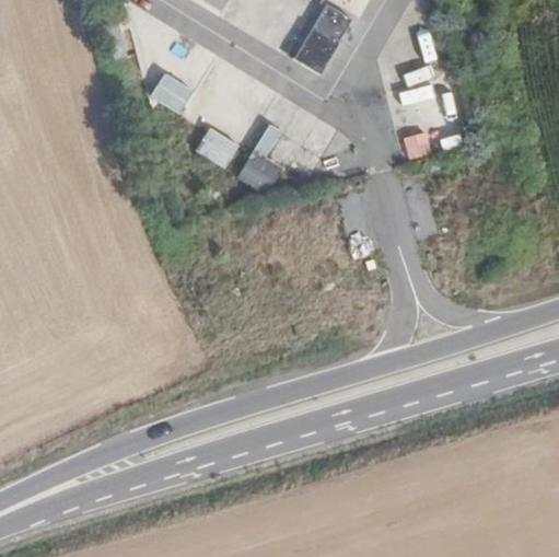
[(204,0),(222,11),(229,0),(204,0)]
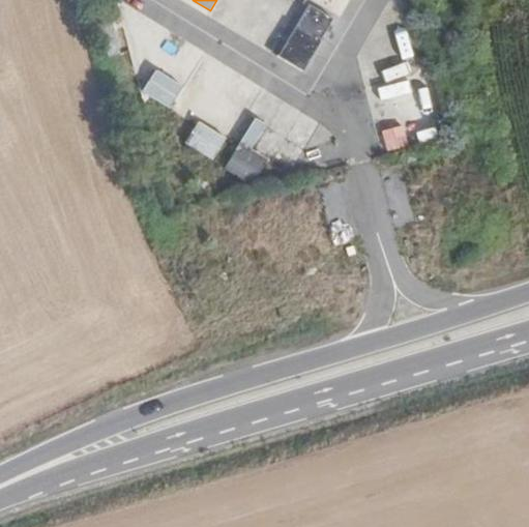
[(239,0),(260,11),(265,0),(239,0)]
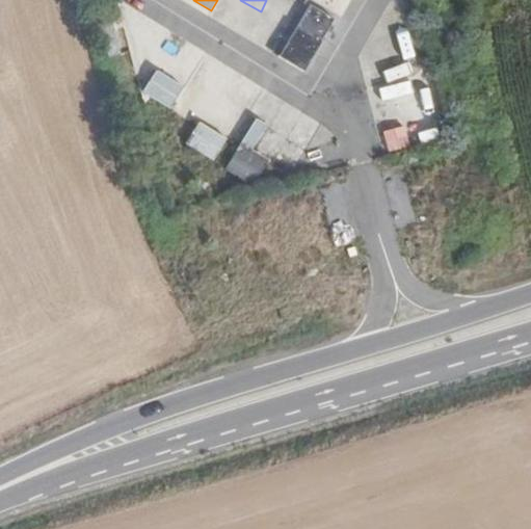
[(336,17),(311,2),(280,56),(304,70),(336,17)]
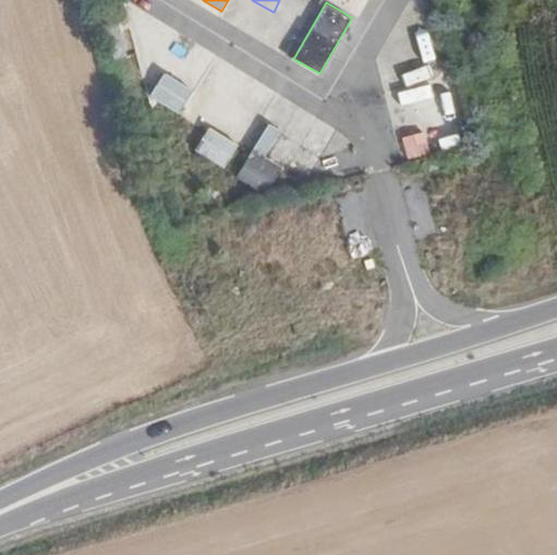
[(239,145),(208,125),(193,149),(222,169),(239,145)]
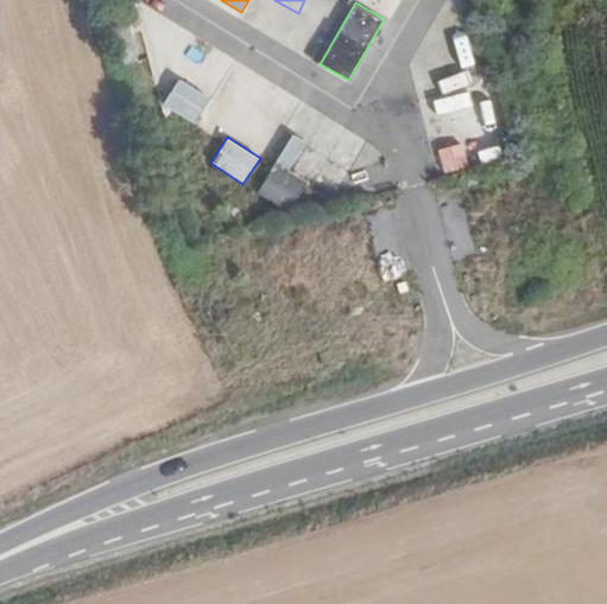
[(462,142),(438,148),(443,169),(467,164),(462,142)]
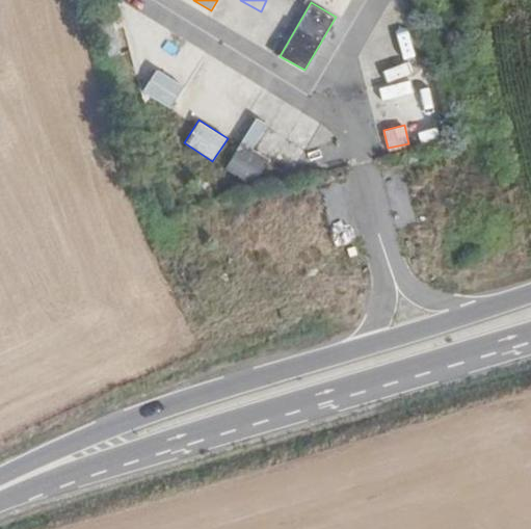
[(266,160),(238,143),(222,170),(250,187),(266,160)]
